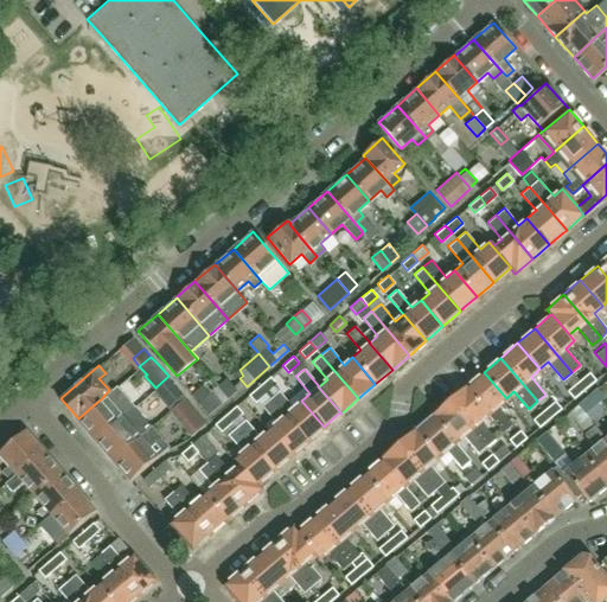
[(582,385),(593,377),(587,369),(576,378),(582,385)]
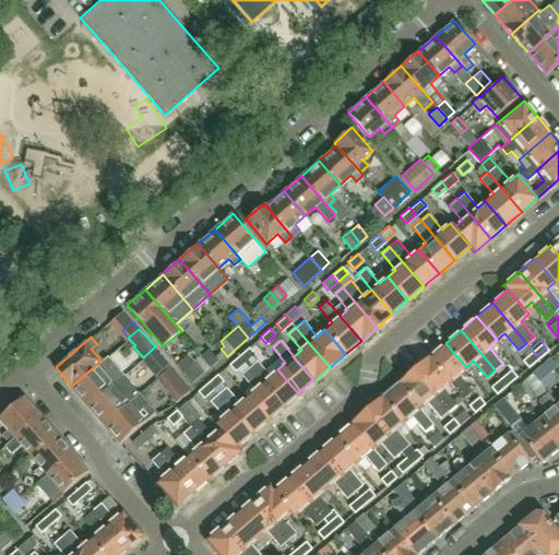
[(466,367),(445,343),(430,356),(429,356),(464,397),(472,389),(459,374),(466,367)]
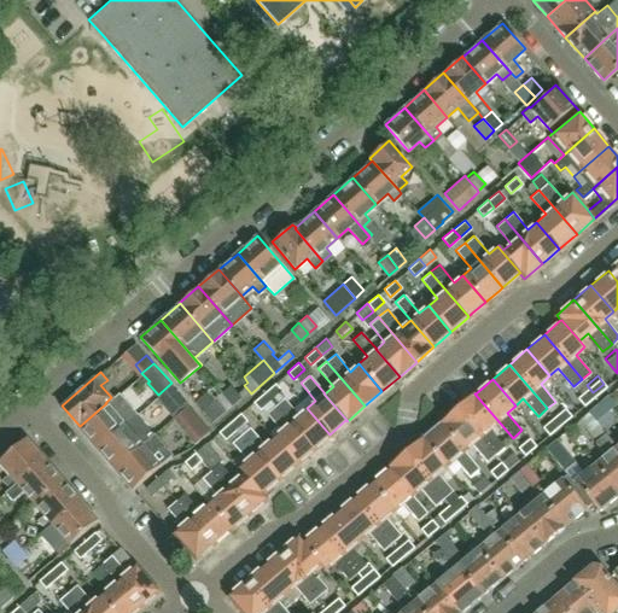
[(281,390),(275,383),(263,391),(270,400),(281,390)]
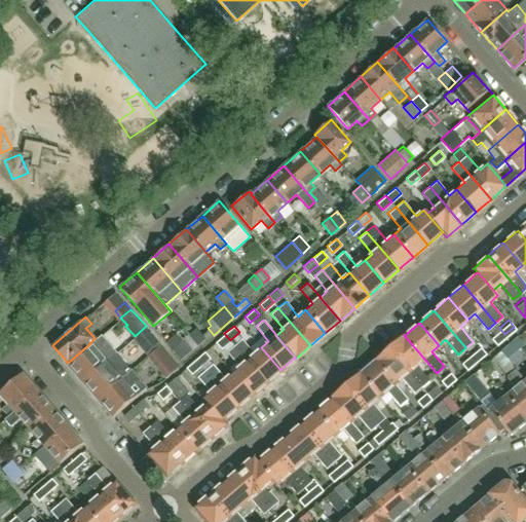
[(196,327),(188,334),(196,344),(205,337),(196,327)]
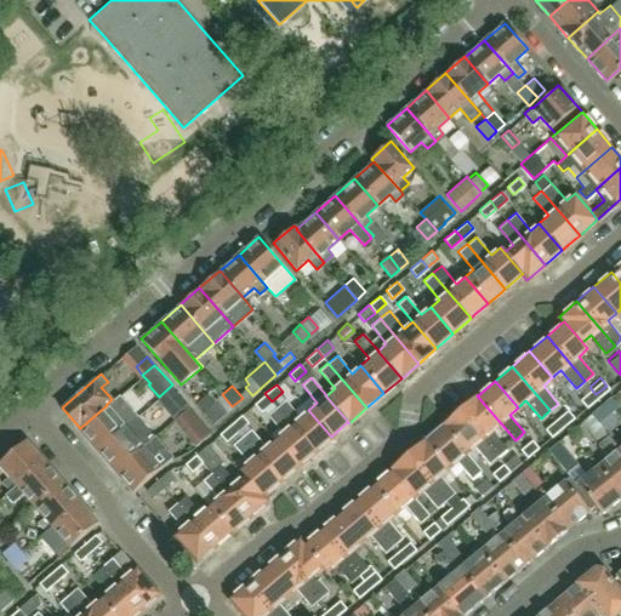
[(189,405),(181,395),(172,387),(158,399),(175,418),(177,416),(189,405)]
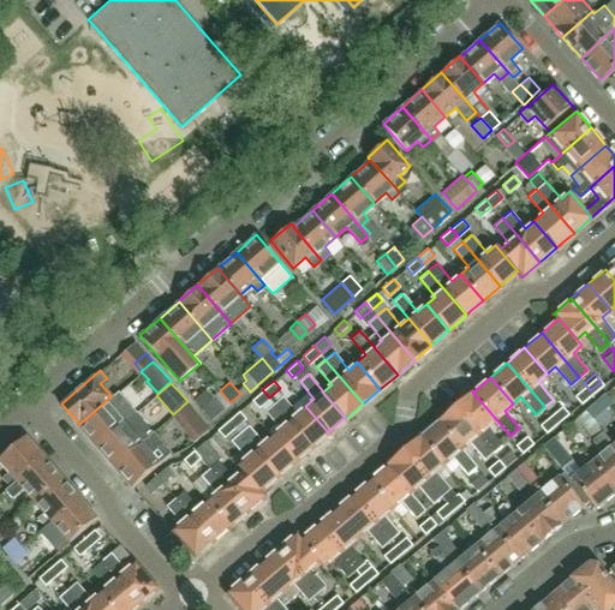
[(590,390),(584,383),(573,393),(579,400),(590,390)]
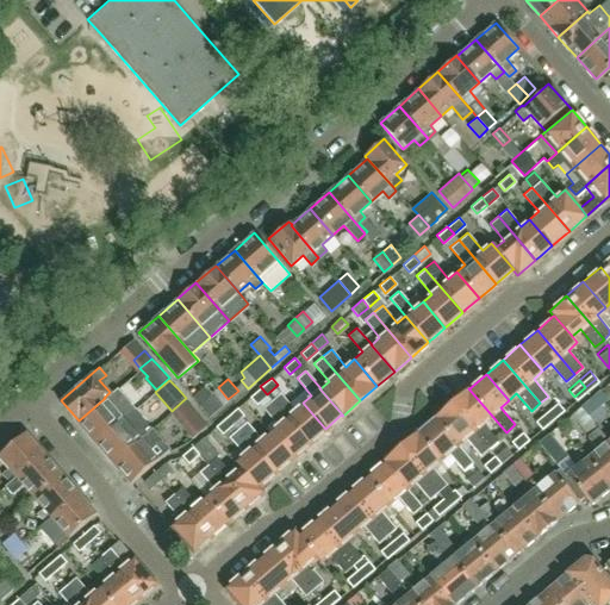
[(210,415),(228,399),(218,387),(209,394),(201,386),(192,394),(210,415)]
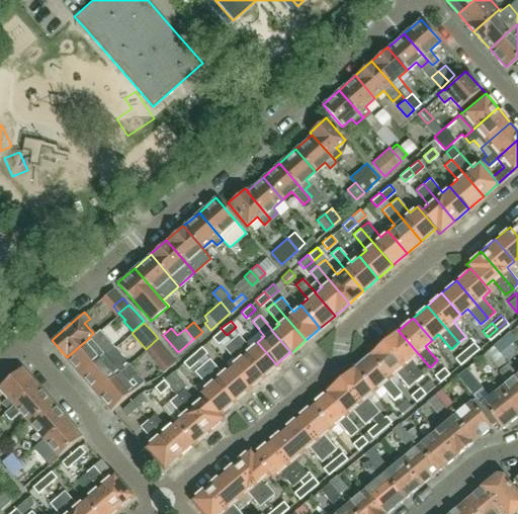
[(217,342),(227,335),(221,328),(211,336),(217,342)]
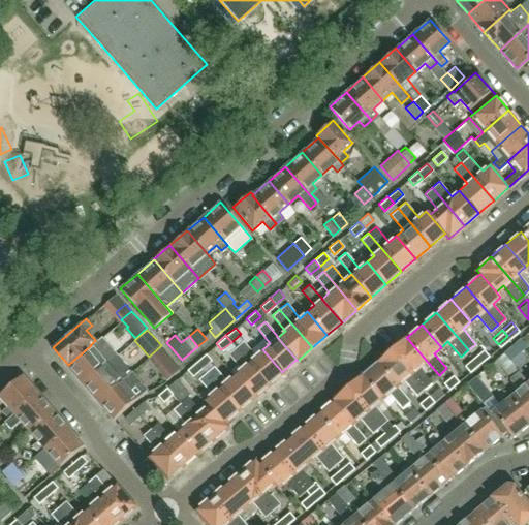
[(418,366),(426,361),(438,375),(439,375),(406,337),(407,337),(406,336),(391,348),(424,388),(431,381),(418,366)]
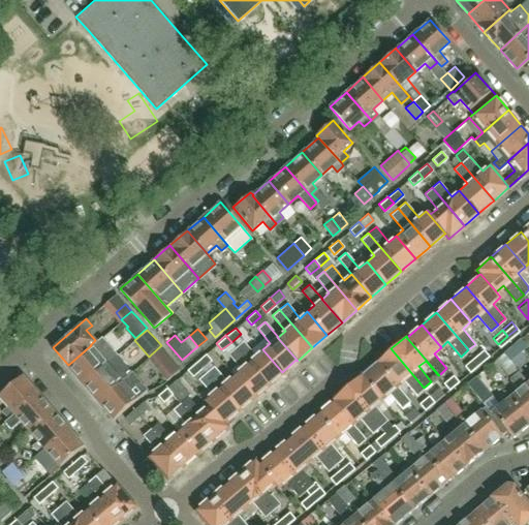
[(282,372),(262,349),(255,356),(243,340),(235,347),(267,384),(282,372)]
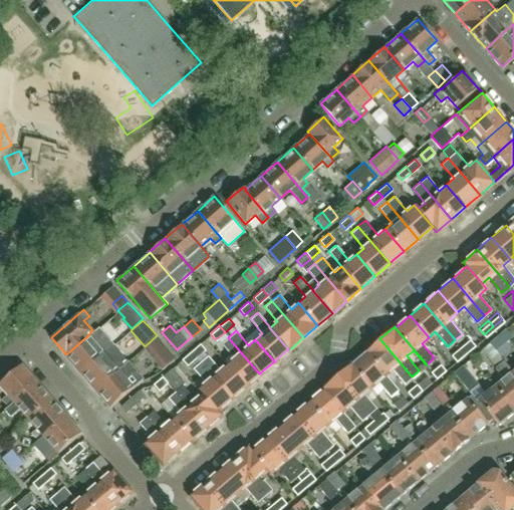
[(503,330),(489,341),(496,350),(510,338),(503,330)]
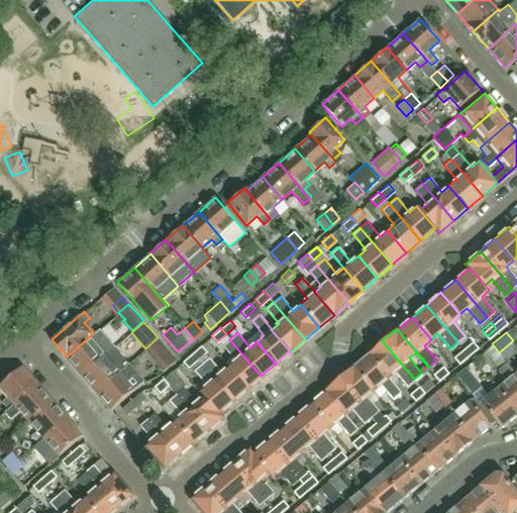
[(118,342),(111,334),(98,347),(89,337),(67,356),(81,374),(103,354),(104,355),(118,342)]
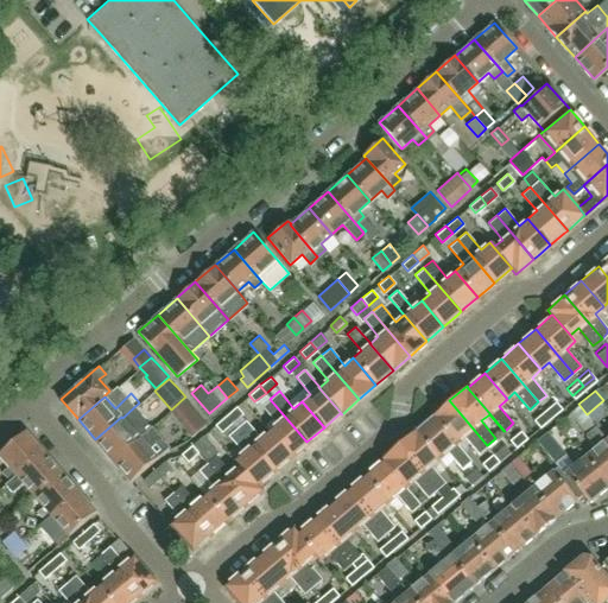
[(207,421),(191,404),(185,397),(173,407),(195,432),(207,421)]
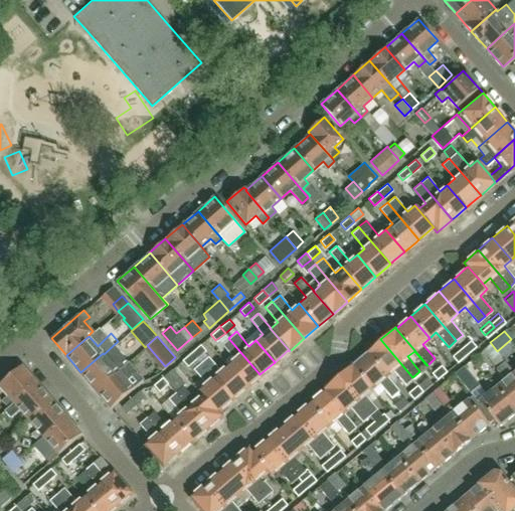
[(260,374),(228,338),(221,344),(234,358),(226,365),(245,386),(260,374)]
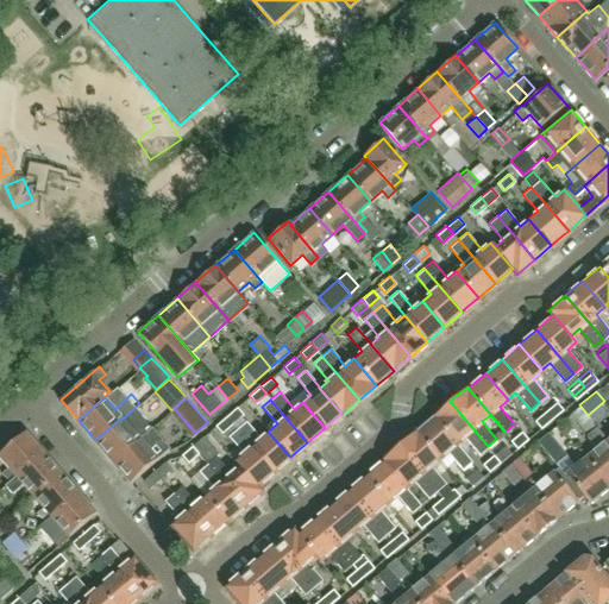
[(550,416),(560,407),(554,400),(544,409),(550,416)]
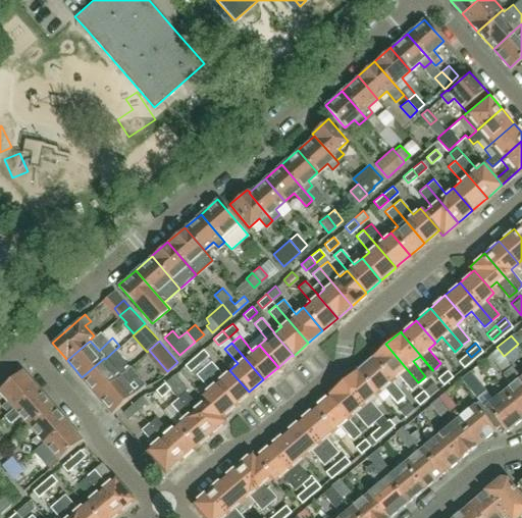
[(418,382),(385,344),(371,356),(392,379),(399,374),(411,389),(418,382)]
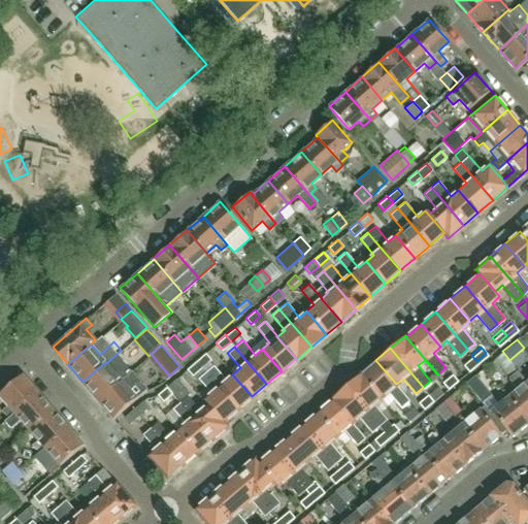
[(517,368),(509,360),(502,351),(495,358),(509,374),(517,368)]
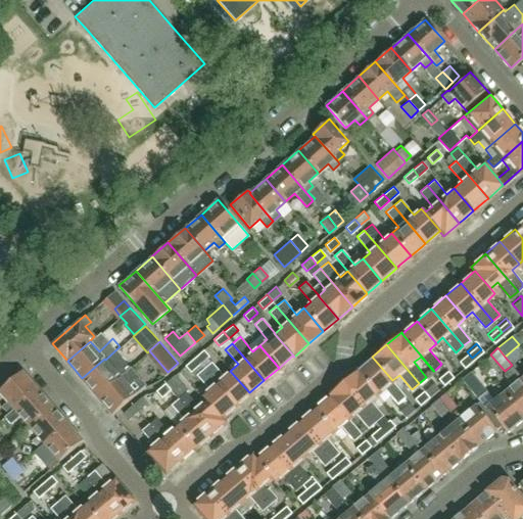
[(199,363),(208,356),(203,348),(194,357),(199,363)]
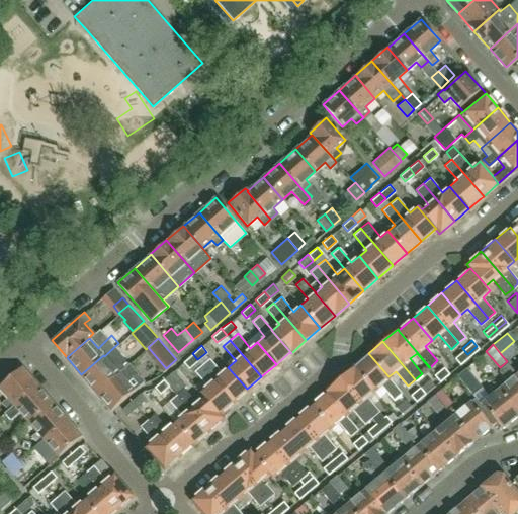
[(458,361),(467,354),(462,348),(453,355),(458,361)]
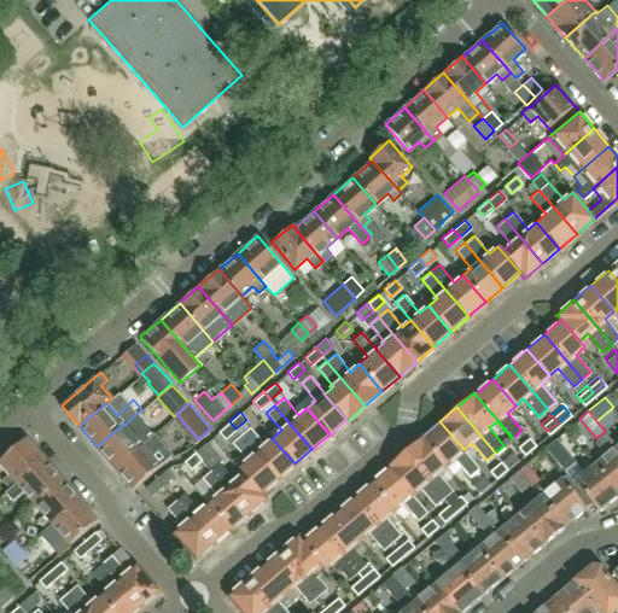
[(225,438),(235,428),(229,421),(219,430),(225,438)]
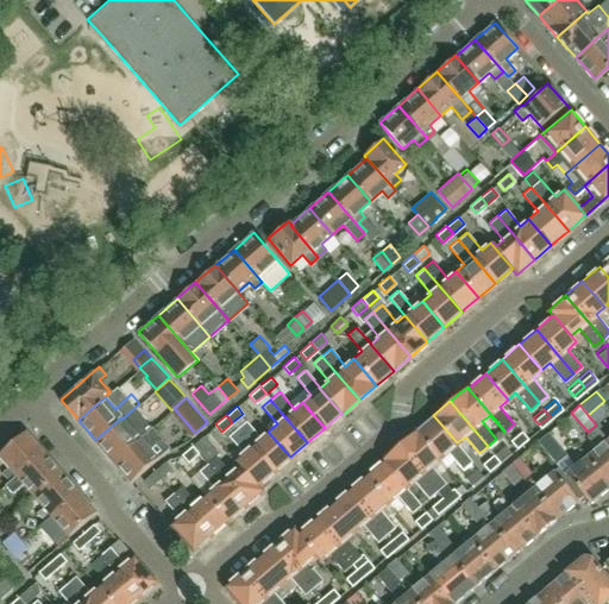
[(457,442),(433,415),(416,431),(439,458),(447,451),(462,469),(471,460),(456,444),(457,442)]
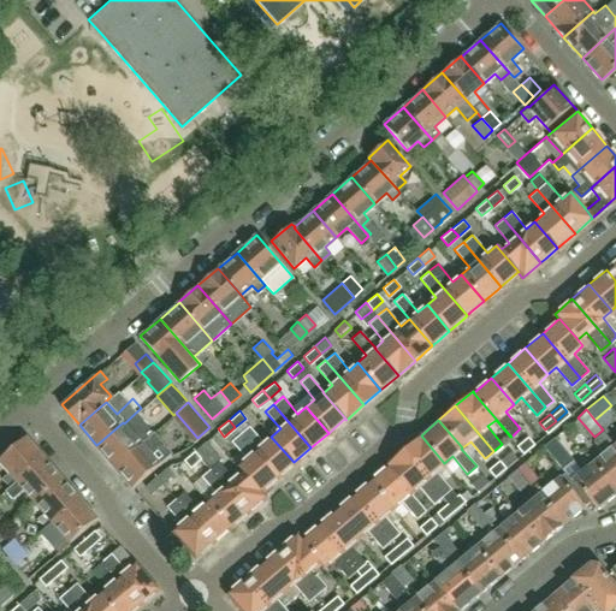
[(132,433),(124,423),(123,422),(96,445),(114,466),(147,437),(138,427),(132,433)]
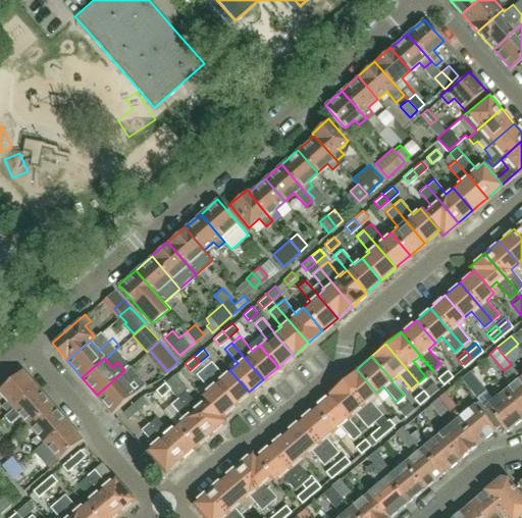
[(249,392),(229,370),(223,375),(210,361),(203,367),(235,405),(249,392)]
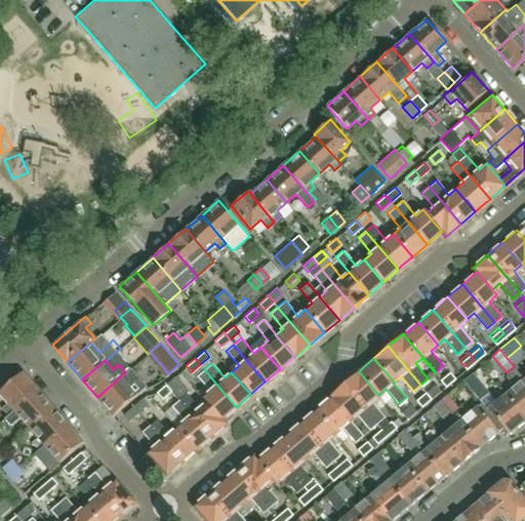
[(524,379),(524,377),(515,366),(506,374),(514,386),(506,393),(524,415),(524,379)]
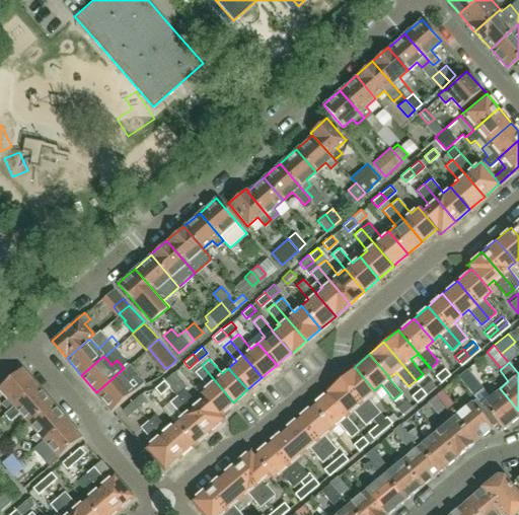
[(124,368),(96,392),(112,410),(134,389),(144,380),(129,363),(124,368)]
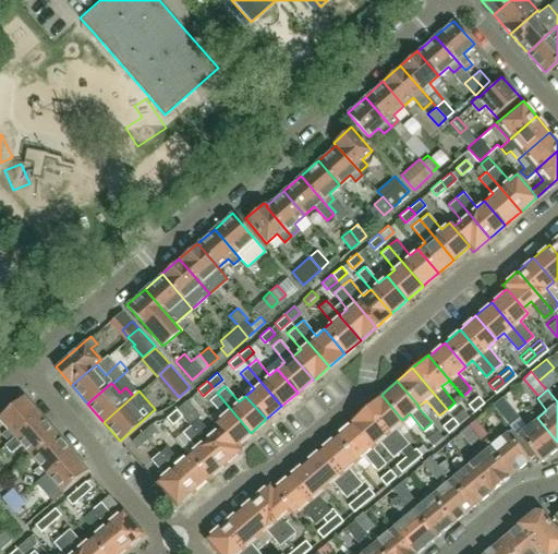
[(251,433),(217,393),(209,399),(223,414),(215,422),(218,428),(239,452),(240,450),(235,445),(251,433)]
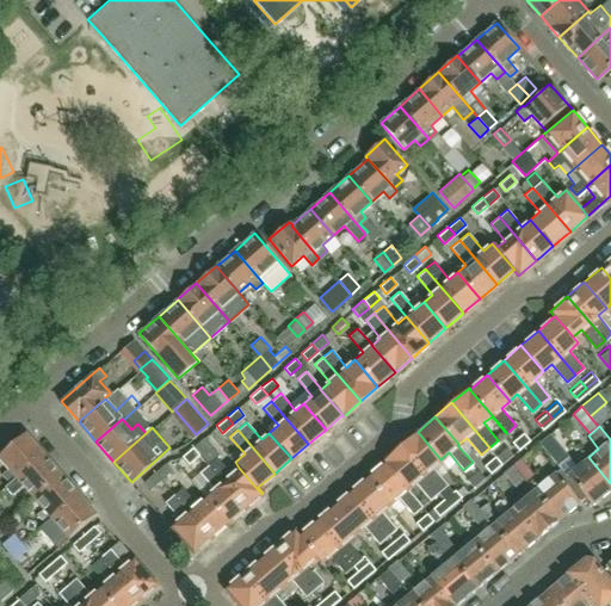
[(517,446),(528,438),(522,431),(511,439),(517,446)]
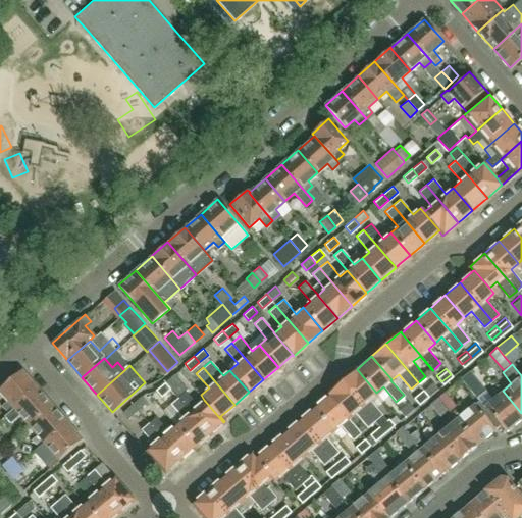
[(481,390),(484,386),(470,368),(461,376),(475,394),(481,390)]
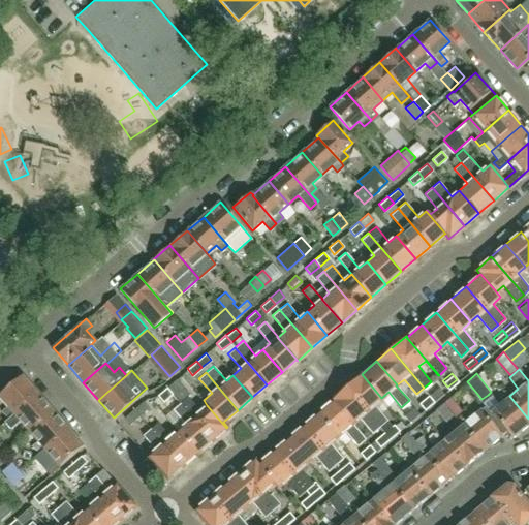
[(381,398),(362,374),(347,387),(380,425),(386,420),(374,404),(381,398)]
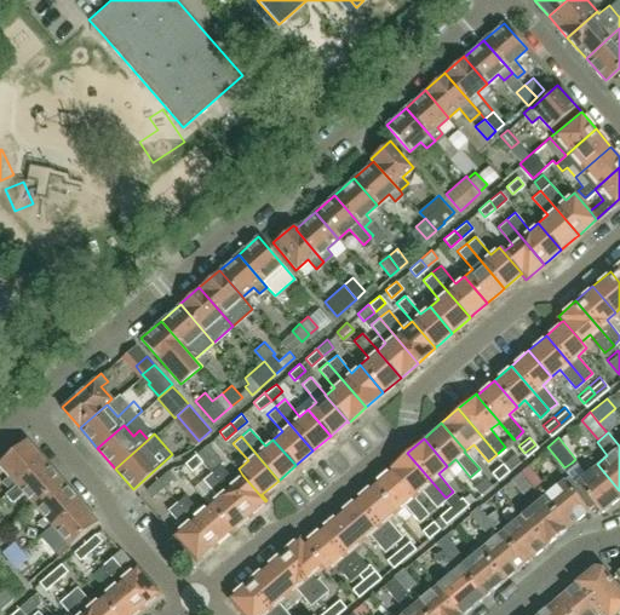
[(10,489),(42,460),(24,440),(0,460),(0,464),(9,475),(1,481),(10,489)]
